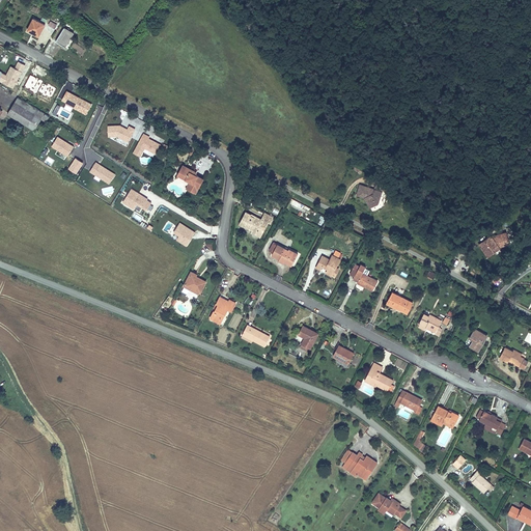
[(33,19),(27,31),(38,36),(45,25),(33,19)]
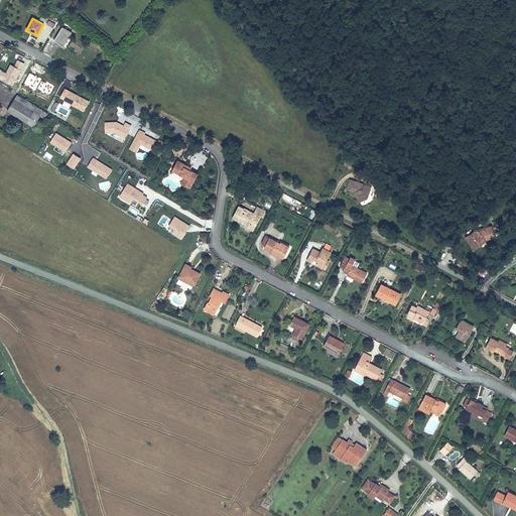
[(63,24),(55,40),(65,45),(73,29),(63,24)]
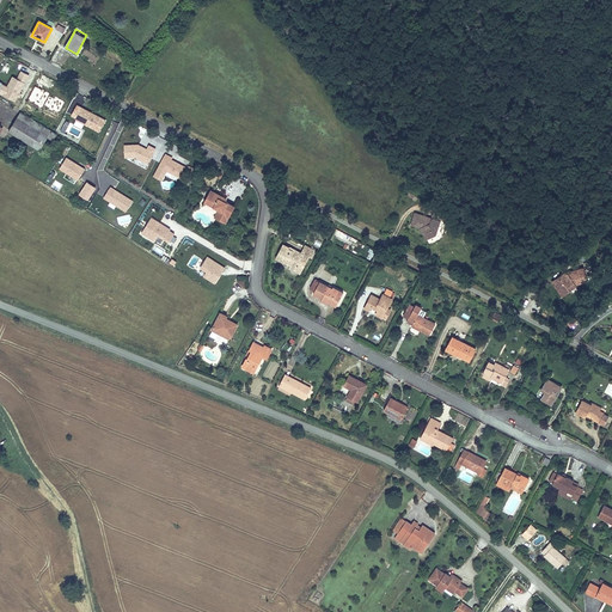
[(2,84),(0,87),(0,93),(16,102),(30,75),(22,72),(17,79),(12,77),(7,87),(2,84)]
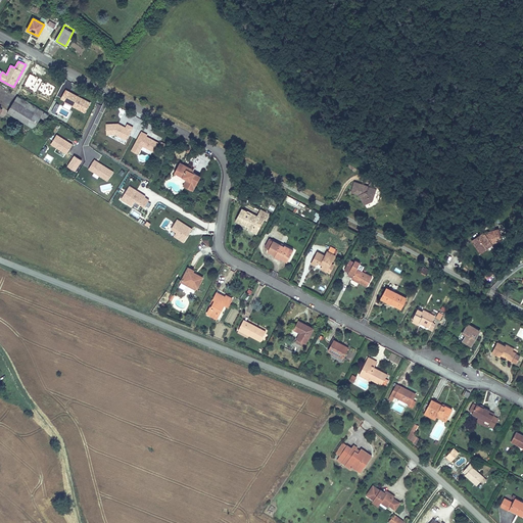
[(90,103),(65,90),(60,99),(85,112),(90,103)]
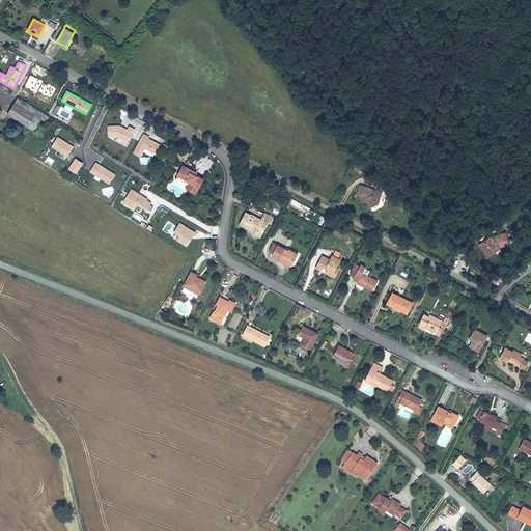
[(46,111),(16,94),(6,112),(35,129),(42,117),(50,121),(53,116),(46,111)]
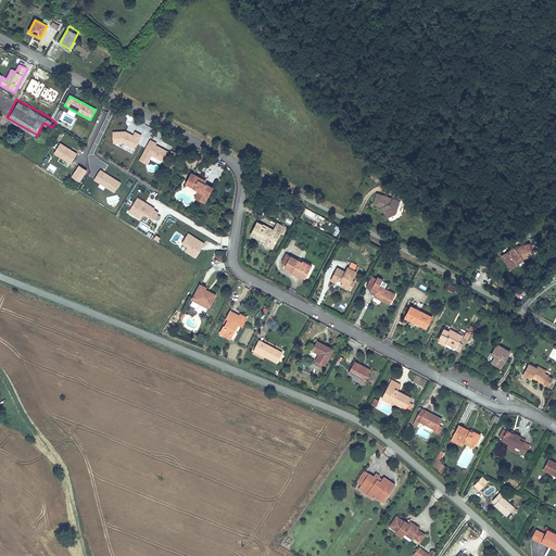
[(134,149),(141,136),(135,131),(133,136),(126,131),(113,133),(114,143),(124,143),(134,149)]
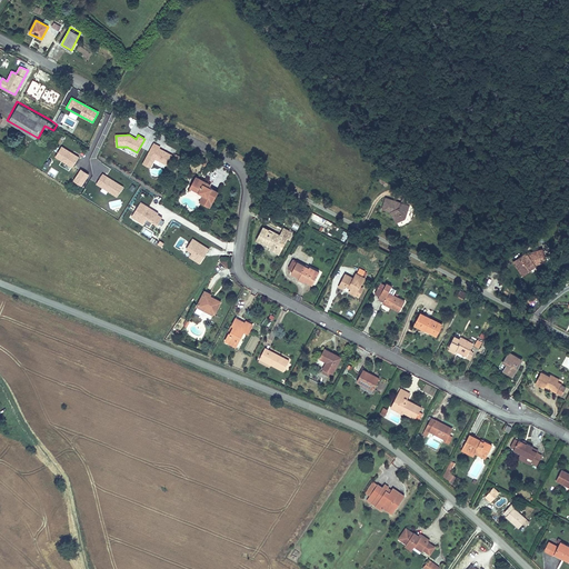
[(159,149),(160,147),(153,143),(142,165),(150,169),(155,159),(167,166),(172,156),(159,149)]
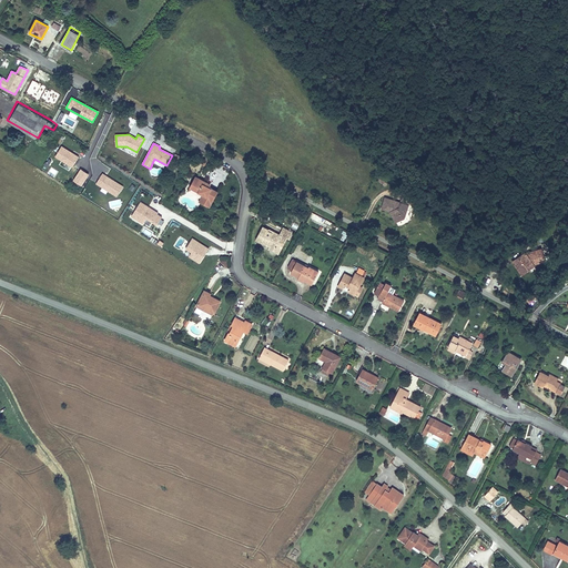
[(73,166),(79,156),(62,146),(57,156),(73,166)]
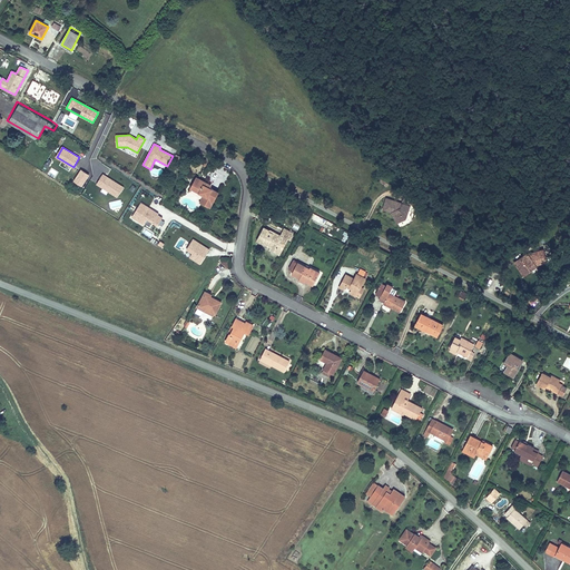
[(212,187),(208,185),(210,180),(196,174),(190,185),(204,192),(200,199),(214,206),(222,192),(212,187)]
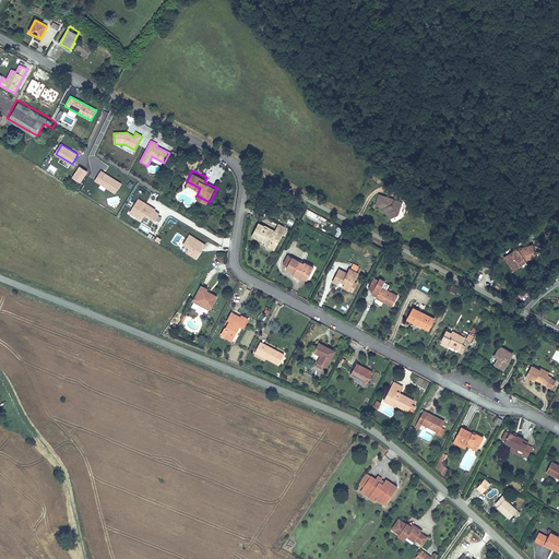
[(115,193),(121,183),(102,171),(95,181),(115,193)]
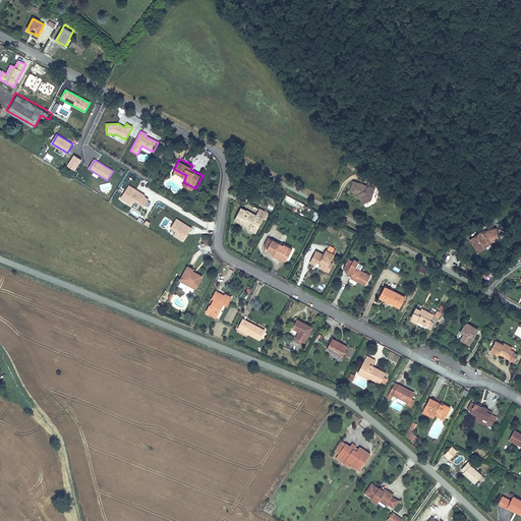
[(382,184),(369,180),(367,187),(353,182),(350,192),(358,194),(362,205),(370,200),(374,187),(381,189),(382,184)]
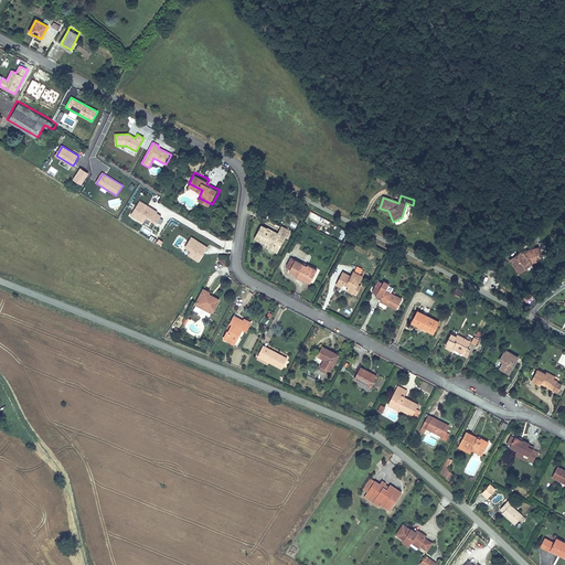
[(157,212),(140,201),(131,215),(142,223),(146,217),(156,224),(161,216),(156,213),(157,212)]
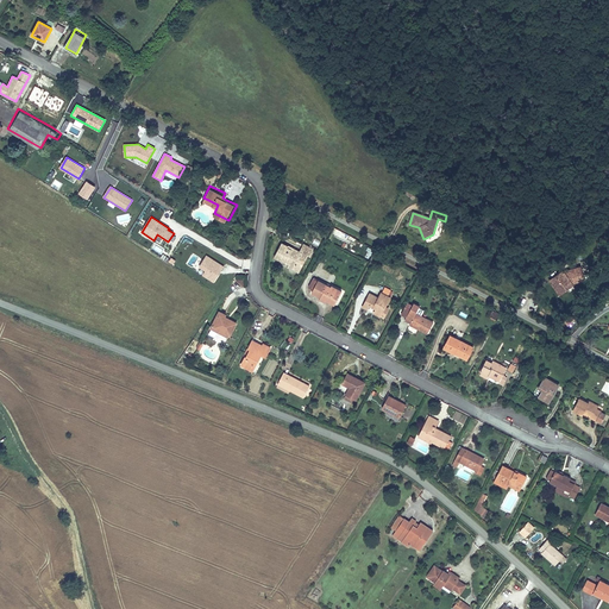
[(349,233),(336,226),(333,232),(345,239),(349,233)]
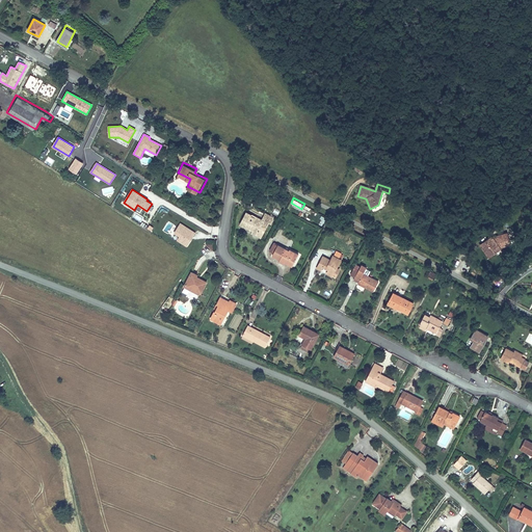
[(263,217),(247,209),(240,222),(251,229),(263,235),(269,221),(272,222),(275,216),(265,211),(263,217)]
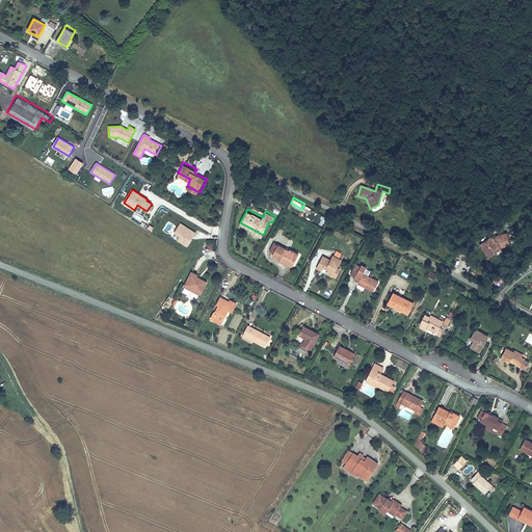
[(195,233),(181,223),(174,234),(180,237),(178,241),(187,247),(195,233)]
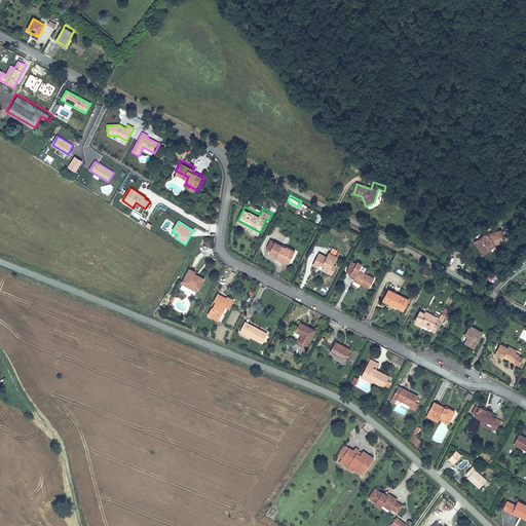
[(258,234),(260,232),(249,226),(247,229),(258,234)]
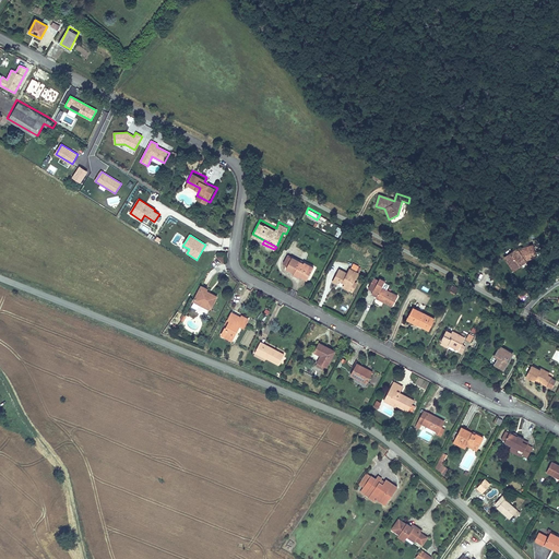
[(514,249),(507,254),(509,258),(509,261),(512,265),(516,266),(520,263),(519,262),(524,258),(536,254),(533,244),(514,249)]
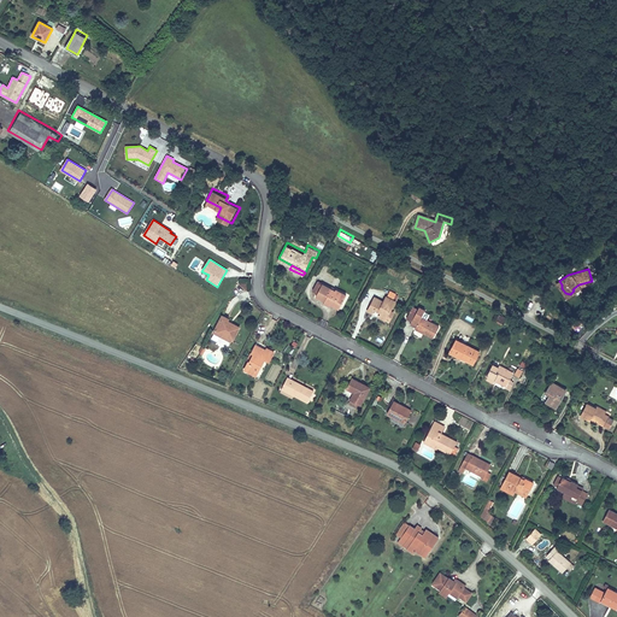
[(316,295),(340,307),(347,294),(339,289),(338,291),(322,283),(316,295)]
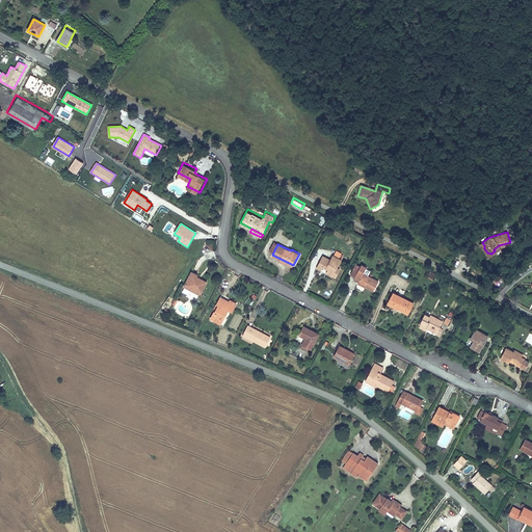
[(328,273),(338,277),(341,270),(338,268),(342,259),(340,258),(336,257),(334,256),(333,259),(324,256),(320,263),(325,266),(330,268),(328,273)]
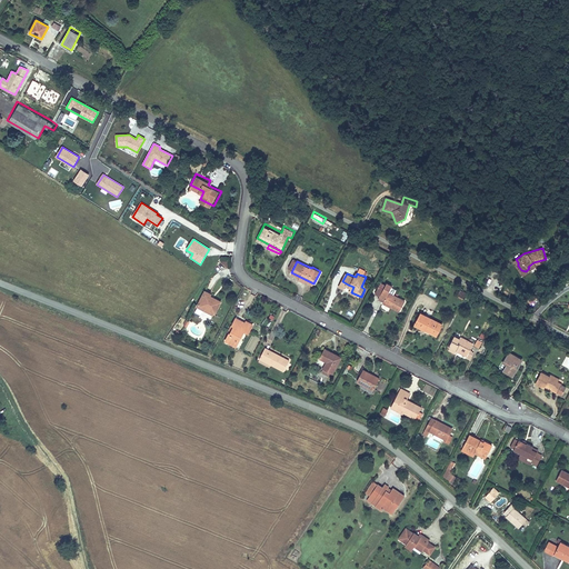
[(400,311),(406,300),(390,291),(393,286),(389,282),(386,289),(381,298),(385,300),(383,302),(400,311)]
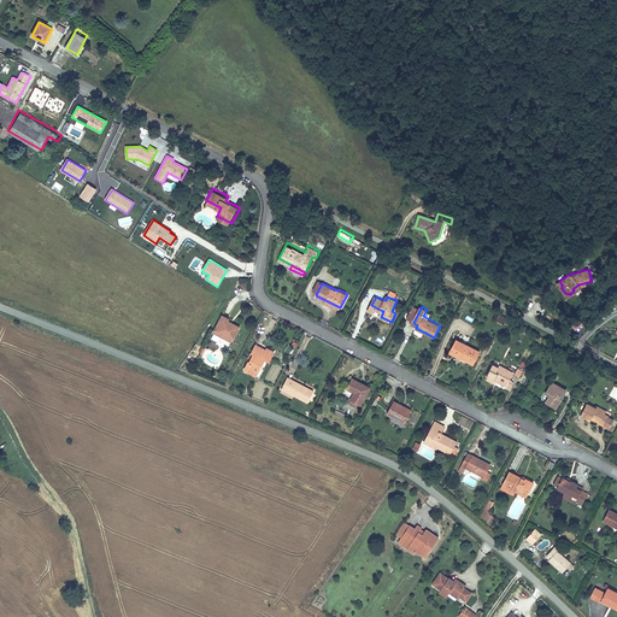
[(413,323),(418,313),(413,311),(409,321),(413,323)]
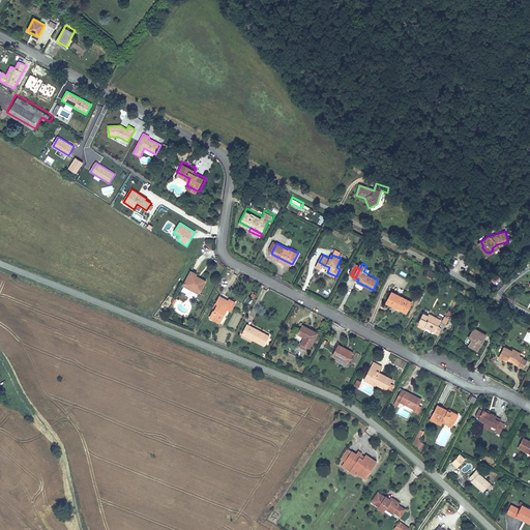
[(183,286),(200,294),(205,283),(195,277),(197,273),(190,270),(183,286)]
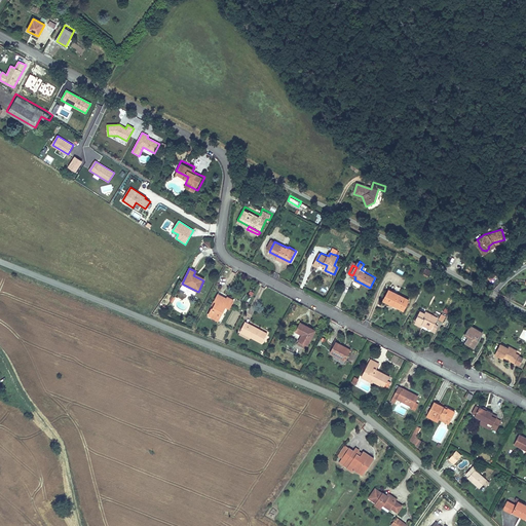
[(425,268),(421,274),(427,277),(431,271),(425,268)]
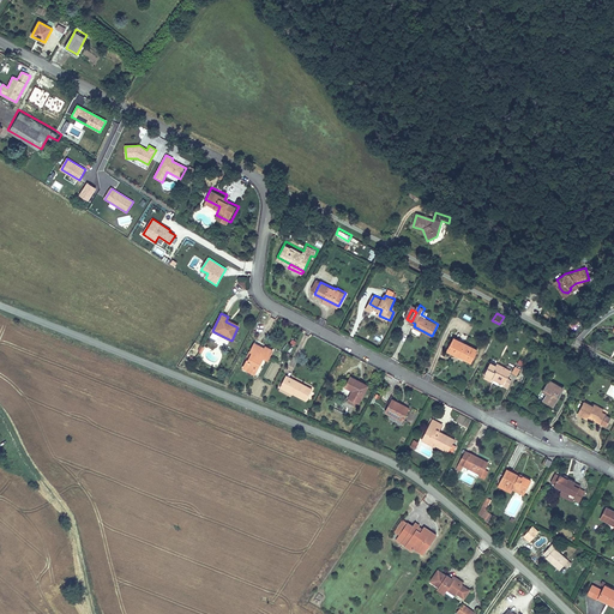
[(477,350),(455,338),(447,350),(457,355),(458,353),(471,360),(477,350)]
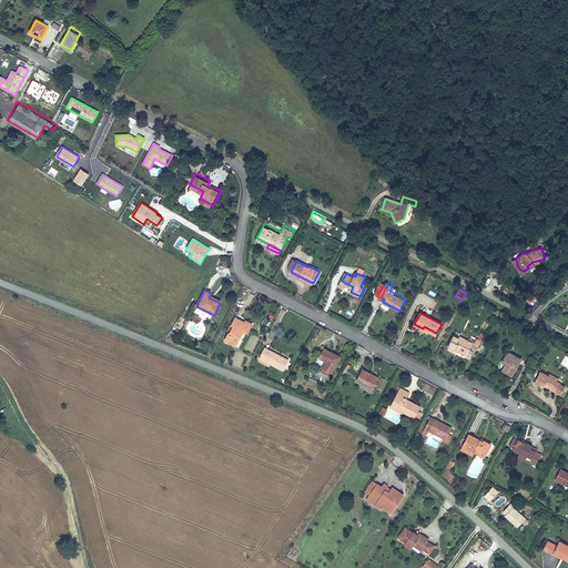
[(240,344),(246,330),(250,331),(255,322),(246,317),(246,320),(235,314),(232,322),(235,323),(232,330),(230,328),(225,337),(240,344)]
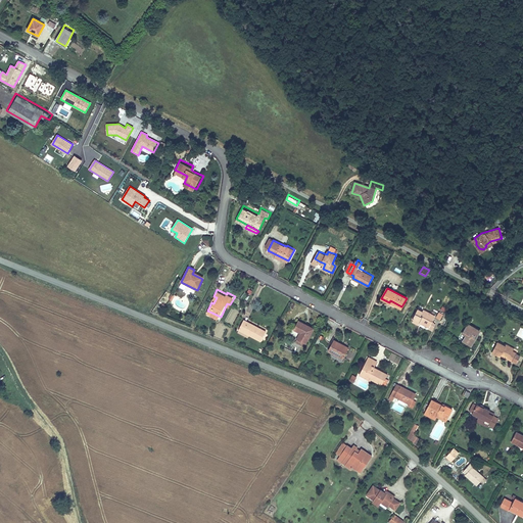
[(401,306),(390,300),(389,302),(400,308),(401,306)]
